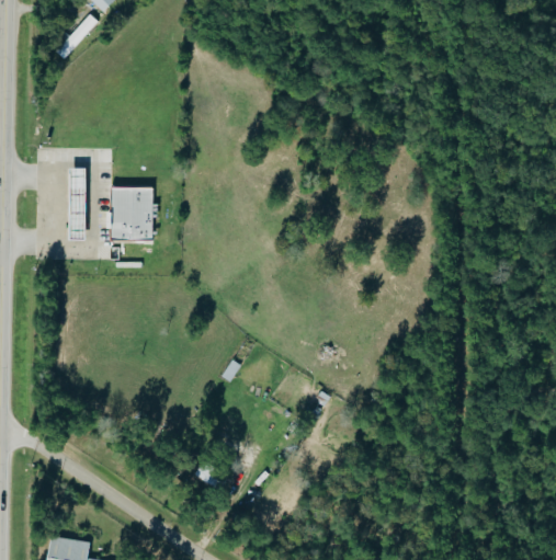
[(87,0),(99,12),(112,0),(87,0)]
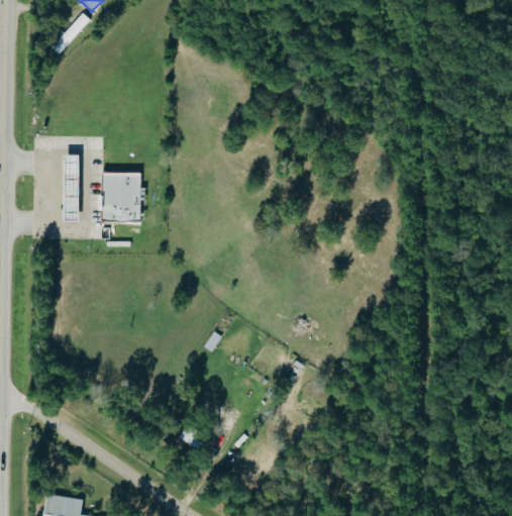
[(50,42),(59,49),(88,19),(81,12),(50,42)]
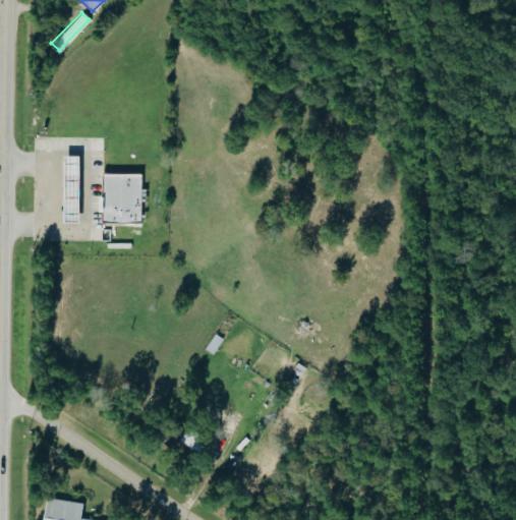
[(79,222),(79,156),(64,156),(65,223),(79,222)]
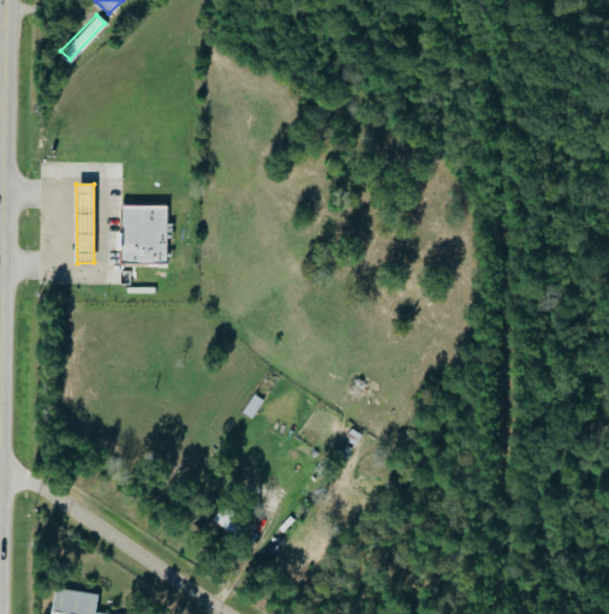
[(166,263),(167,206),(120,204),(119,262),(166,263)]
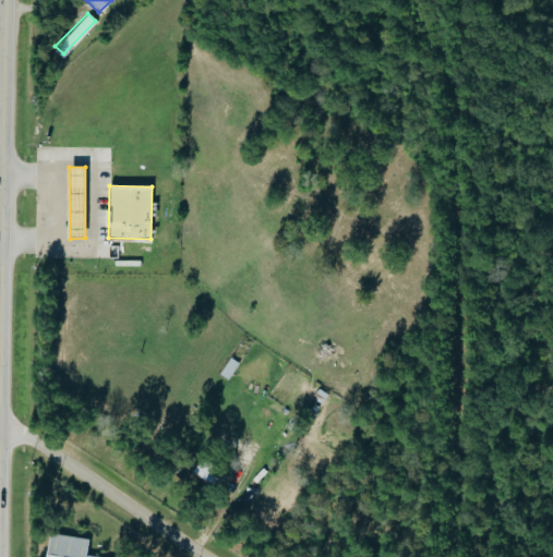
[(226,379),(237,362),(227,356),(217,374),(226,379)]
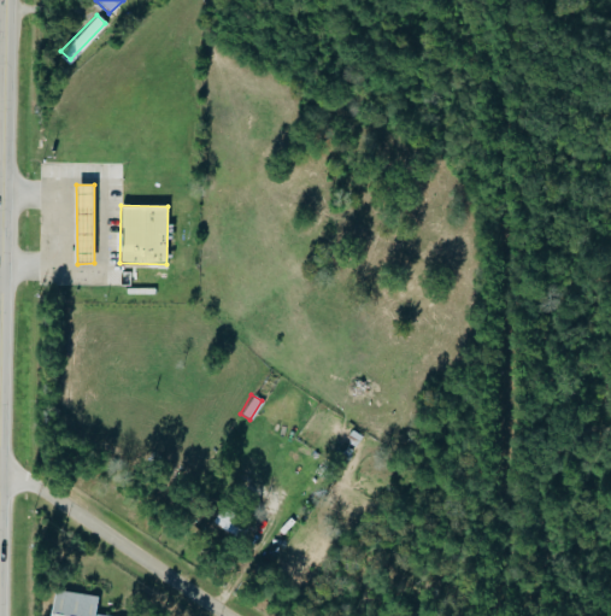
[(233,538),(245,524),(223,504),(211,517),(233,538)]
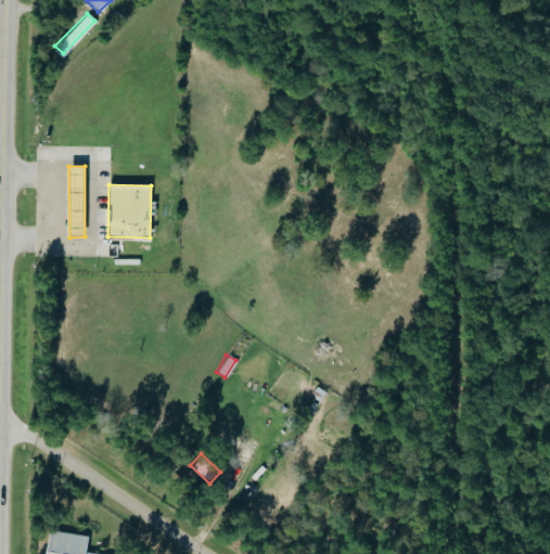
[(102,553),(86,551),(89,536),(51,529),(46,553),(102,553)]
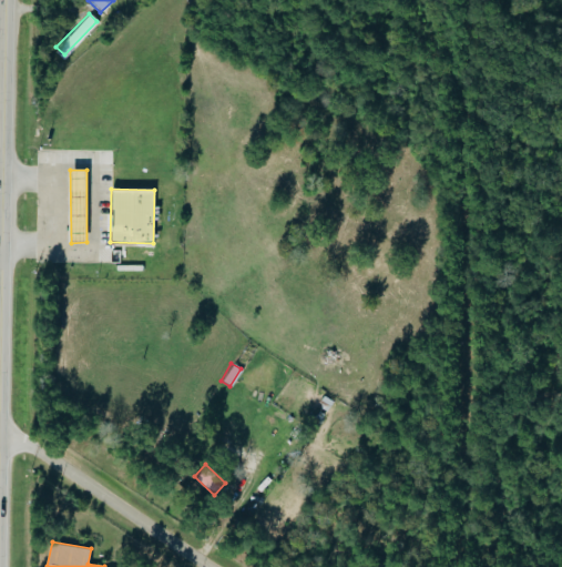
All buildings are outlined.
